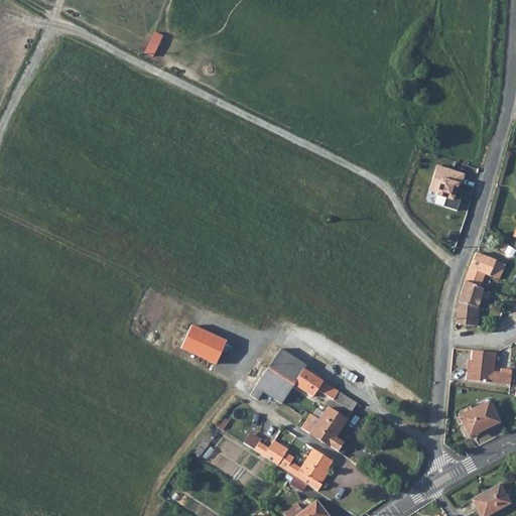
[(145,53),(154,58),(164,36),(156,32),(145,53)]
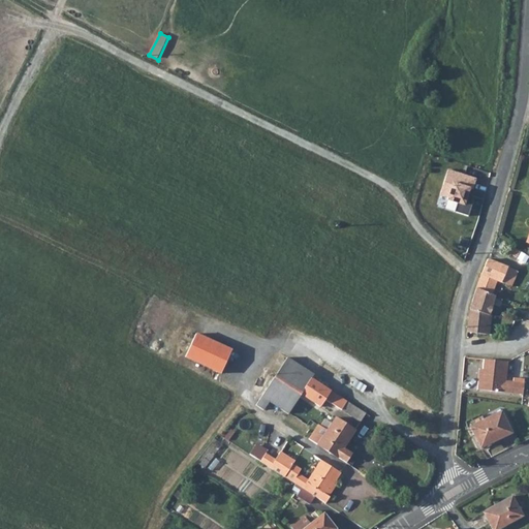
[(475,178),(446,168),(439,194),(447,197),(445,199),(456,204),(454,212),(467,216),(473,196),(467,194),(469,188),(472,189),(475,178)]
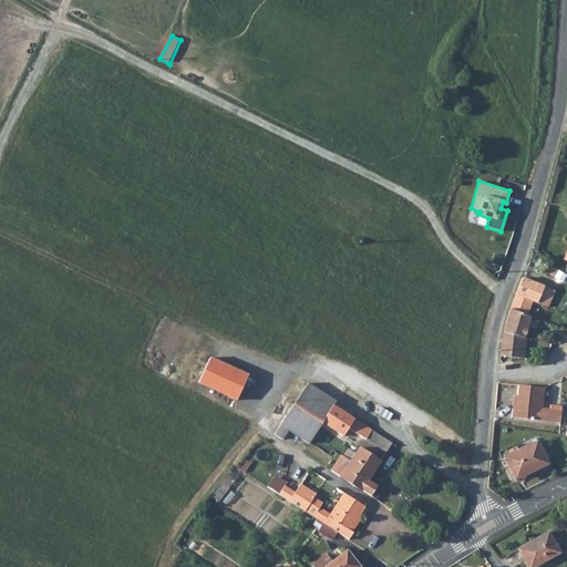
[(545,271),(553,277),(557,269),(549,265),(545,271)]
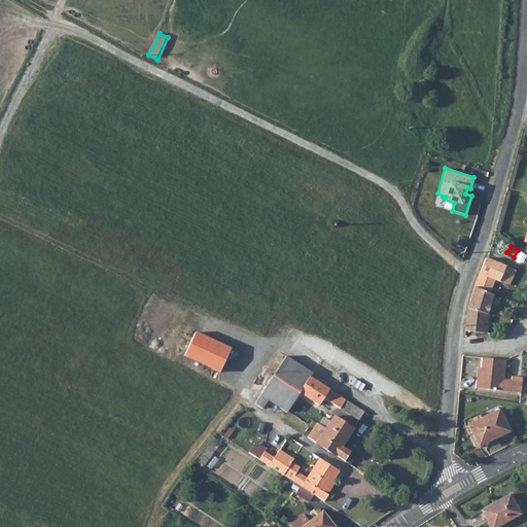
[(490,294),(495,281),(499,282),(506,267),(485,257),(470,292),(467,309),(465,326),(465,329),(483,334),(493,295),(490,294)]
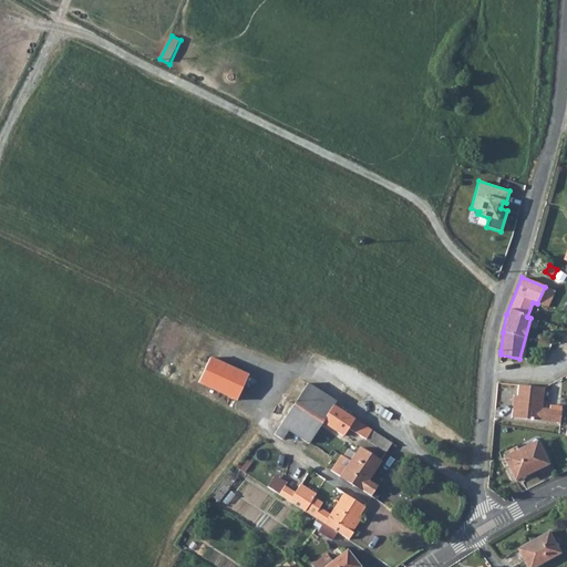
[(554,290),(545,287),(537,303),(547,308),(554,290)]
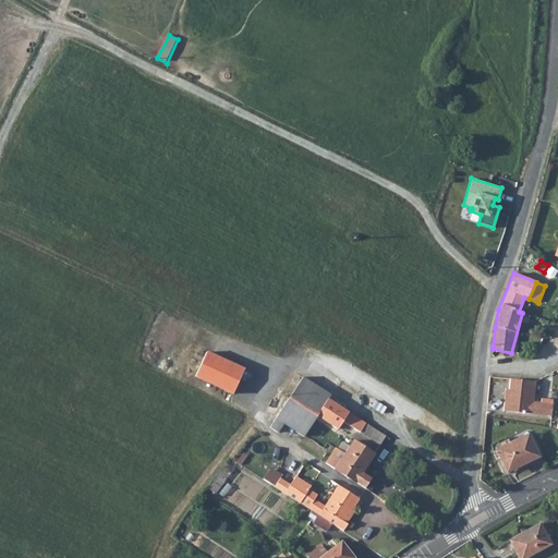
[(196,377),(235,396),(247,368),(208,351),(196,377)]
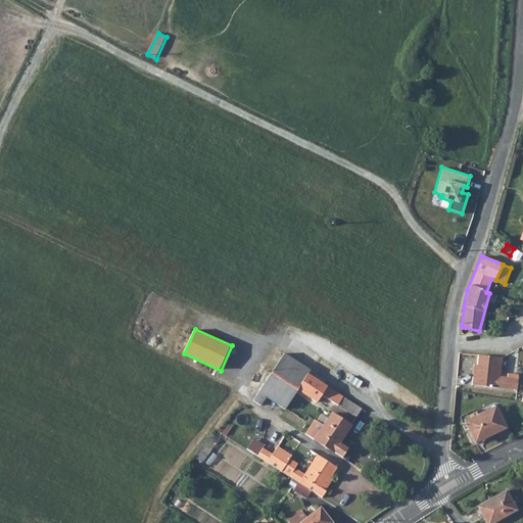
[(509,377),(502,377),(503,358),(501,358),(479,355),(478,378),(474,378),(474,386),(517,390),(517,375),(509,375),(509,377)]
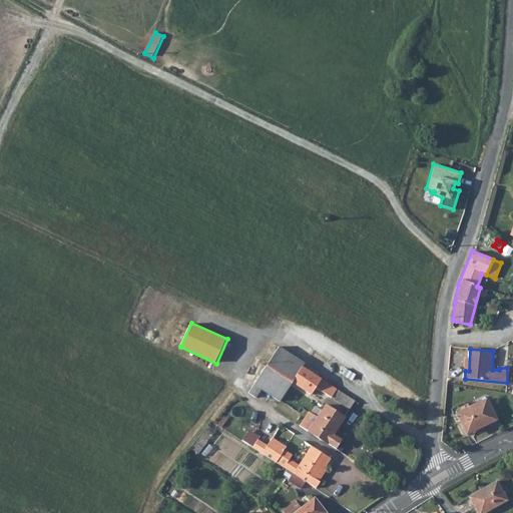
[(279,350),(247,394),(255,399),(261,390),(280,403),(292,384),(302,369),(303,368),(304,366),(279,350)]
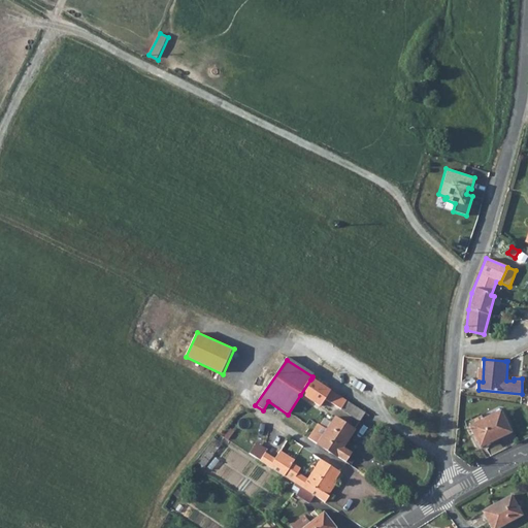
[(325,388),(311,378),(310,380),(300,395),(320,408),(325,401),(360,424),(365,415),(350,403),(330,391),(325,388)]
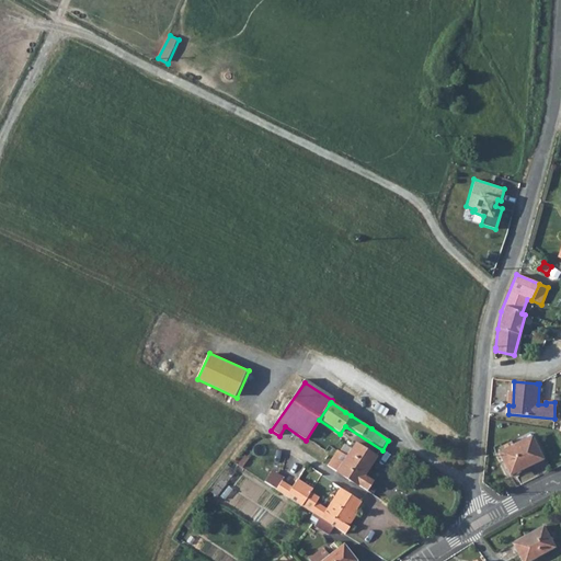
[(540,459),(529,437),(496,454),(506,472),(519,466),(522,469),(540,459)]
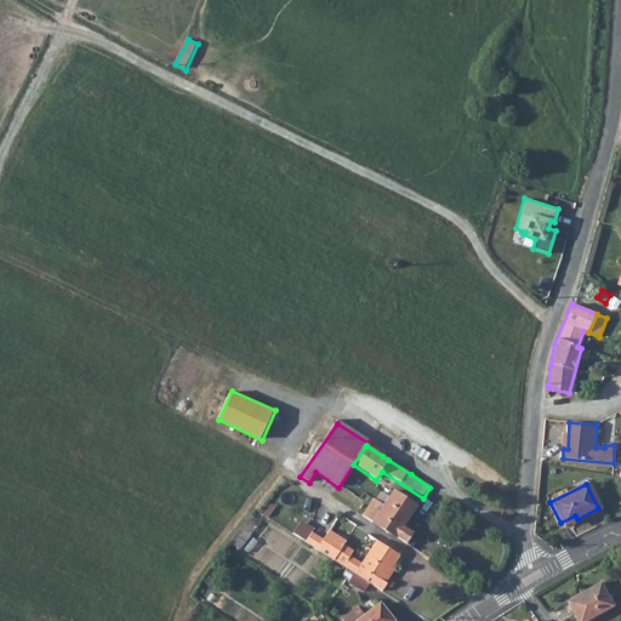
[(374,501),(363,518),(365,519),(396,540),(403,529),(416,508),(394,493),(385,507),(374,501)]
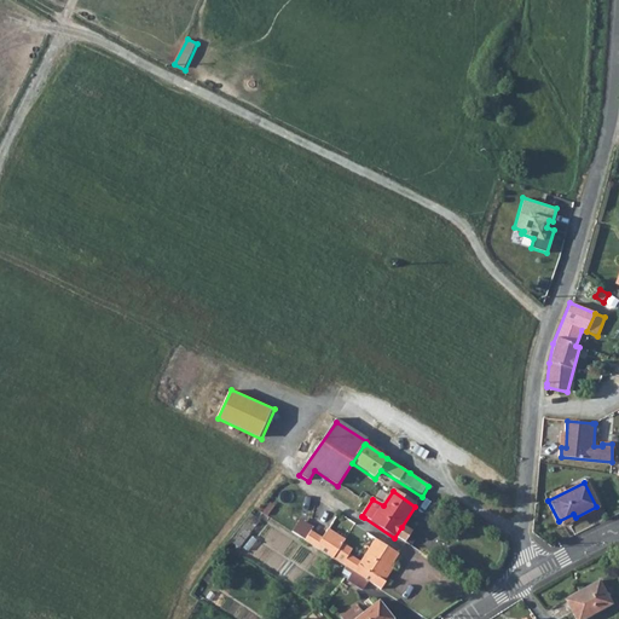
[(401,527),(394,538),(397,539),(404,545),(411,534),(401,527)]
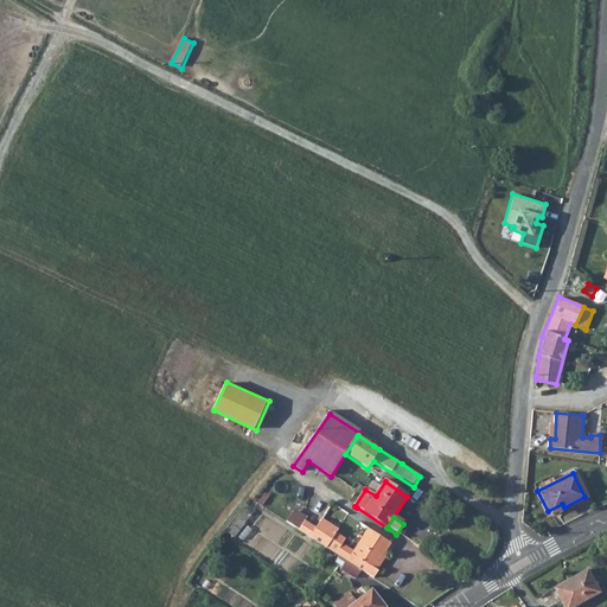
[(391,549),(369,534),(359,549),(382,564),(391,549)]
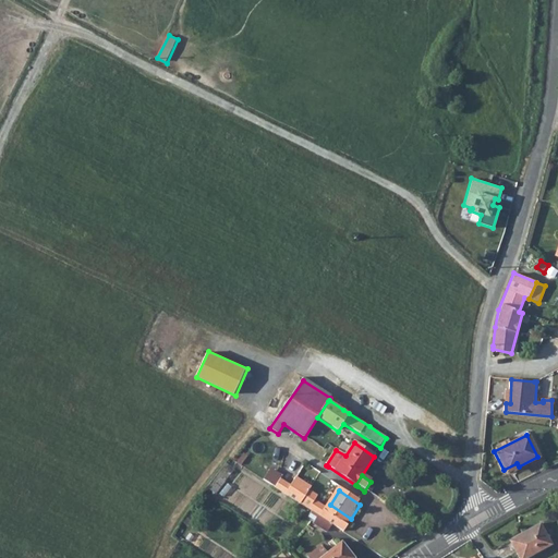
[(301,506),(312,513),(317,504),(320,499),(311,493),(301,506)]
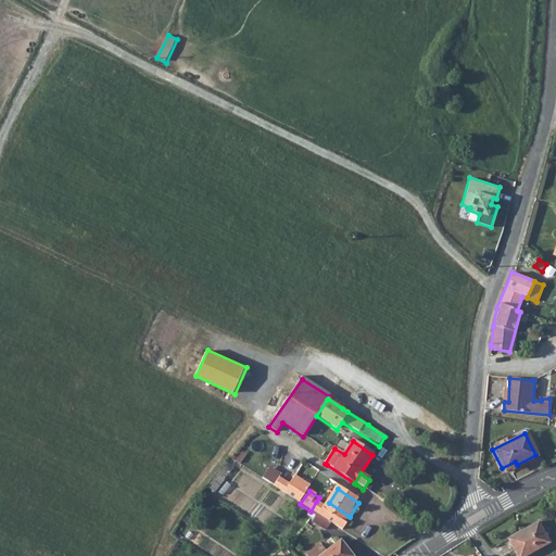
[(326,507),(316,502),(311,512),(319,517),(326,507)]
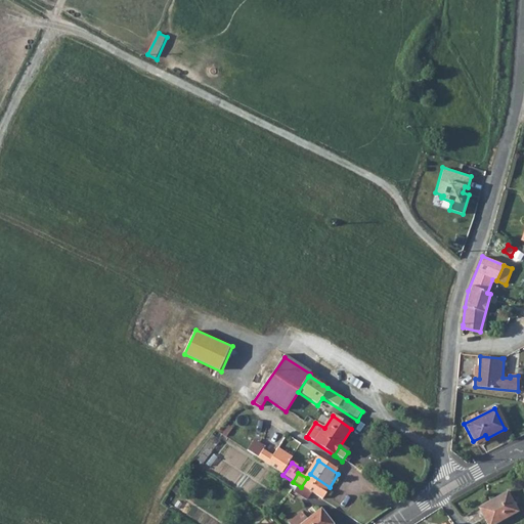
[(330,487),(310,474),(307,478),(301,487),(324,504),(329,496),(324,494),(330,487)]
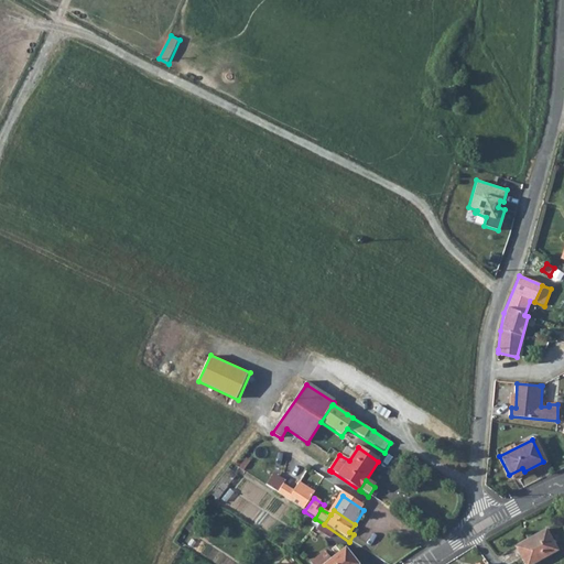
[(531,563),(559,550),(546,529),(516,545),(525,563),(531,563)]
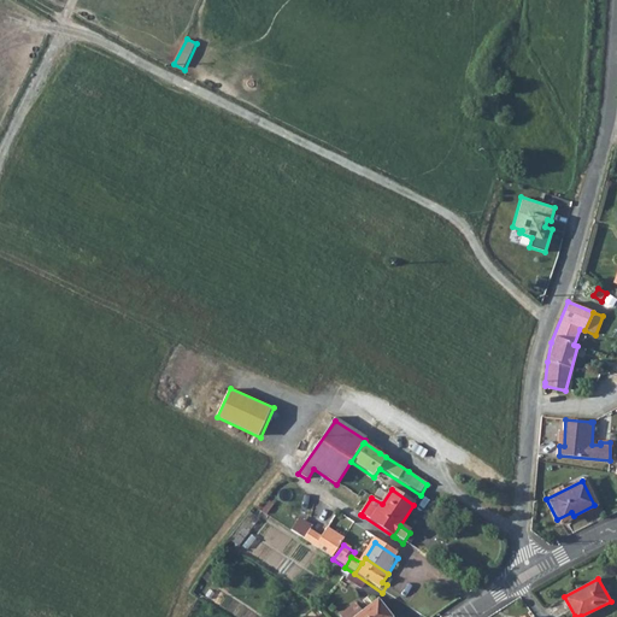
[(365,616),(363,616),(357,610),(348,616),(389,616),(380,605),(365,616)]
